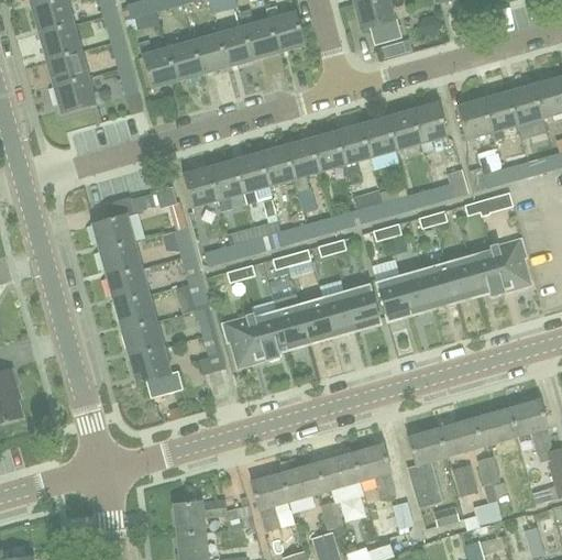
[(32,8),(39,34),(74,24),(75,25),(81,22),(78,10),(70,12),(67,0),(59,0),(32,8)]
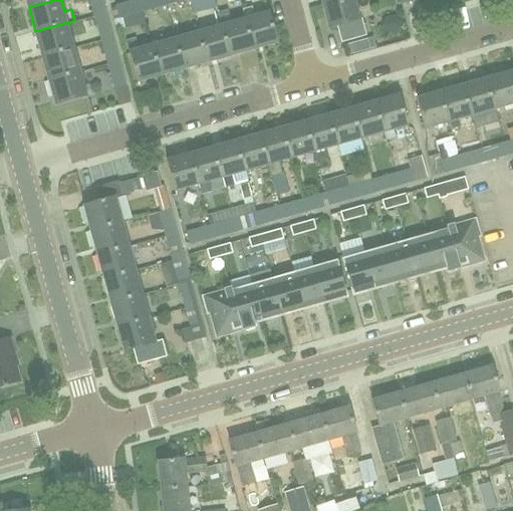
[(107,11),(103,0),(90,0),(94,14),(107,11)]
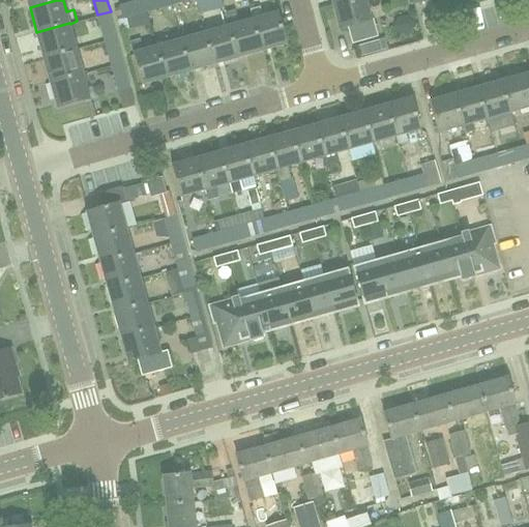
[(120,4),(121,5),(116,6),(122,27),(129,25),(127,16),(148,9),(146,0),(135,0),(120,4)]
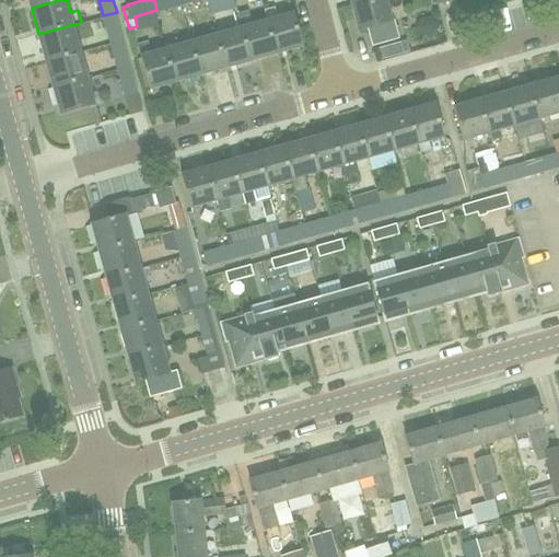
[(182,3),(181,0),(154,0),(156,10),(182,3)]
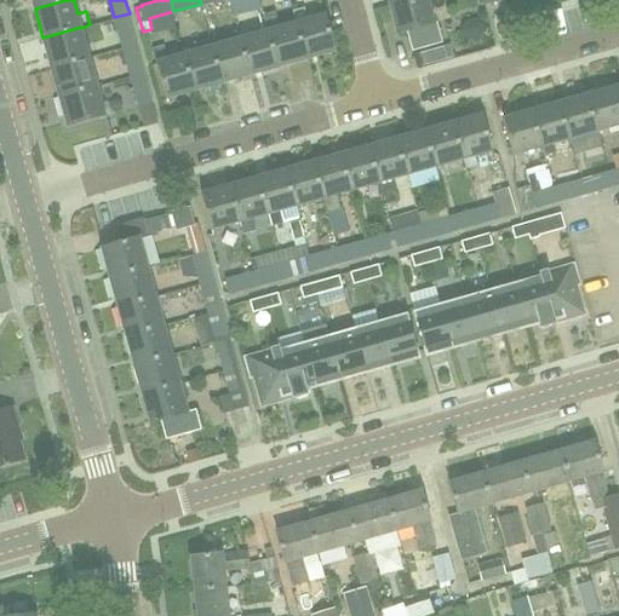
[(397,32),(408,29),(414,49),(442,40),(437,19),(436,21),(430,0),(401,0),(390,4),(397,32)]
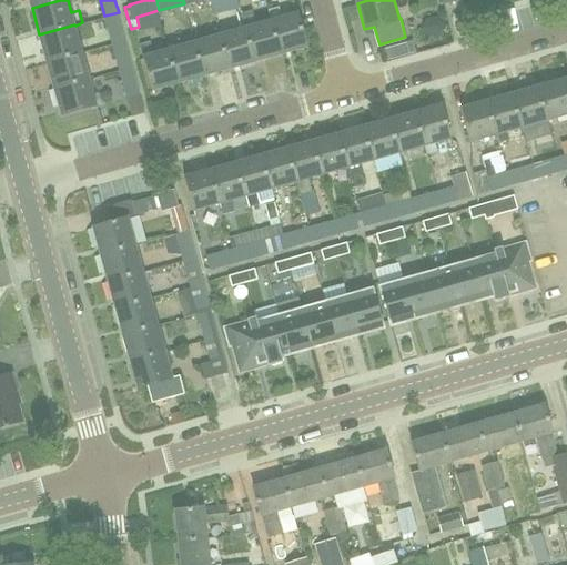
[(242,11),(246,27),(255,60),(281,53),(272,20),(257,24),(253,9),(242,11)]
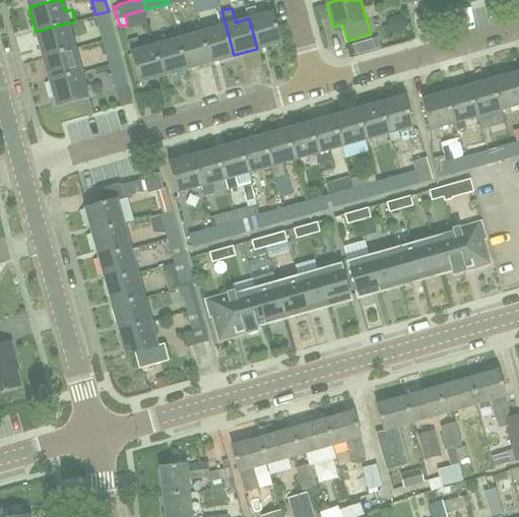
[(382,18),(396,50),(417,41),(404,9),(382,18)]
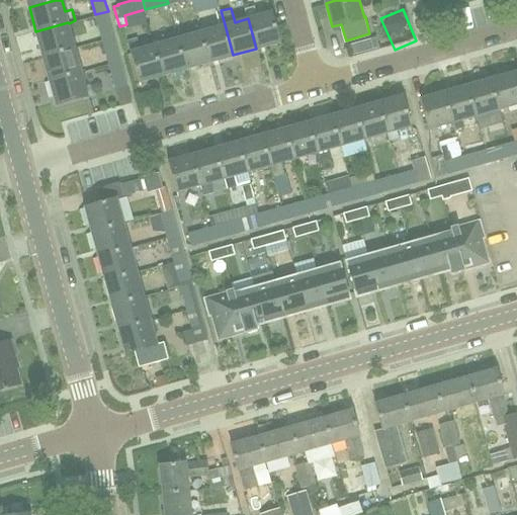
[(272,11),(258,15),(248,18),(256,49),(280,41),(272,11)]
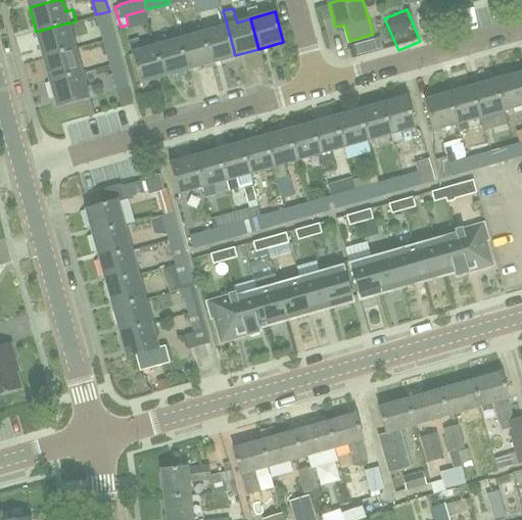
[(73,36),(69,24),(68,22),(36,32),(43,56),(76,47),(82,45),(79,34),(73,36)]
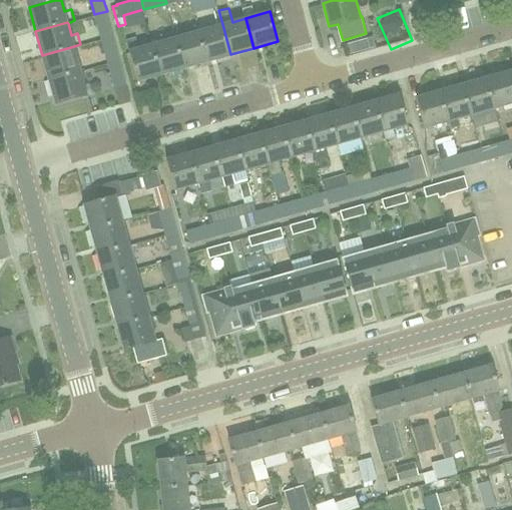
[(222,24),(199,31),(207,61),(230,54),(222,24)]
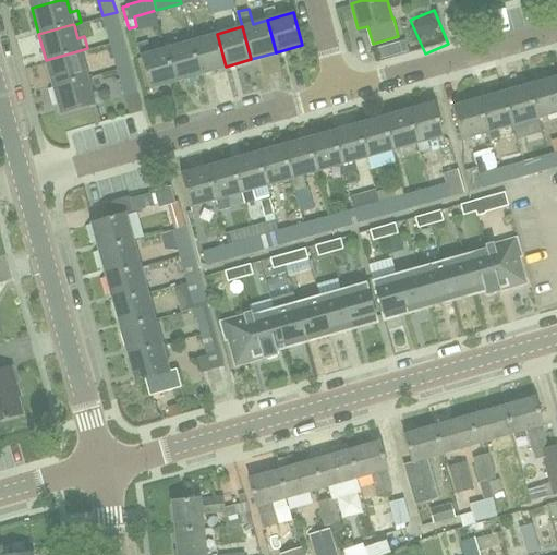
[(217,34),(192,40),(201,73),(226,67),(217,34)]
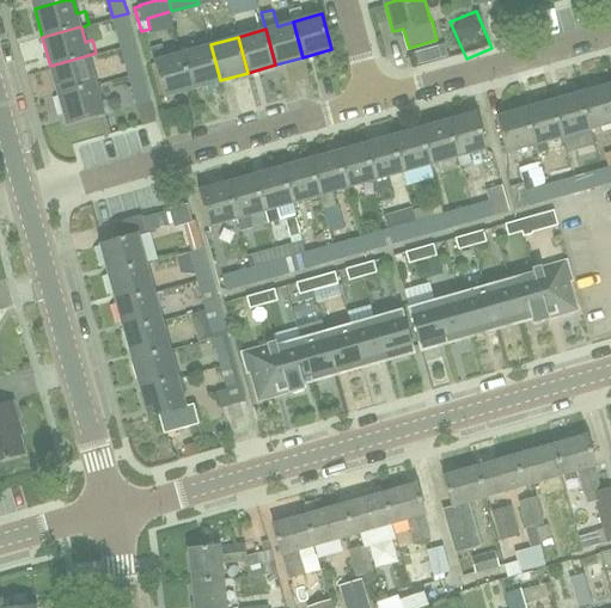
[(163,44),(151,48),(154,60),(164,97),(193,88),(183,53),(166,57),(163,44)]
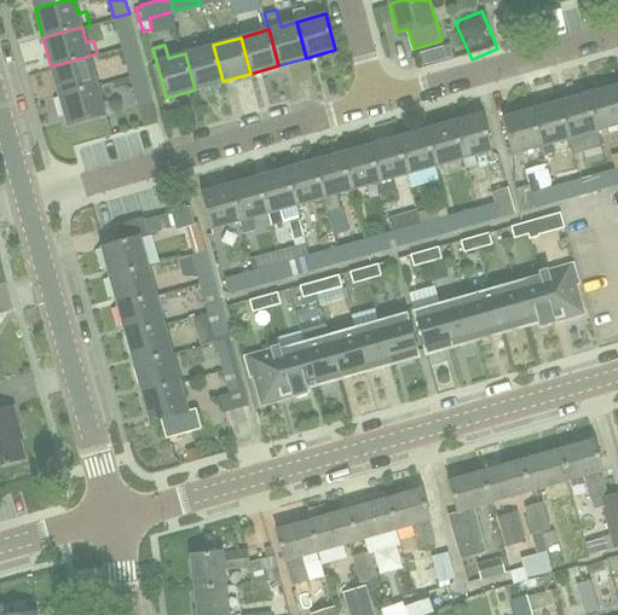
[(213,45),(185,53),(195,90),(223,81),(213,45)]
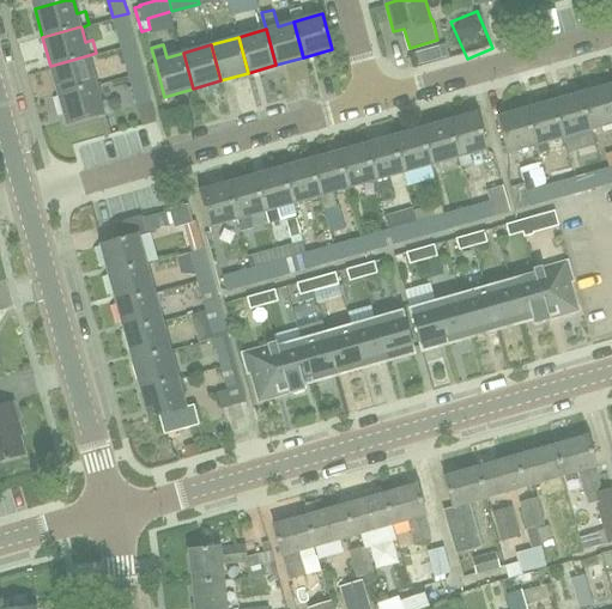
[(50,66),(58,95),(97,84),(89,55),(50,66)]
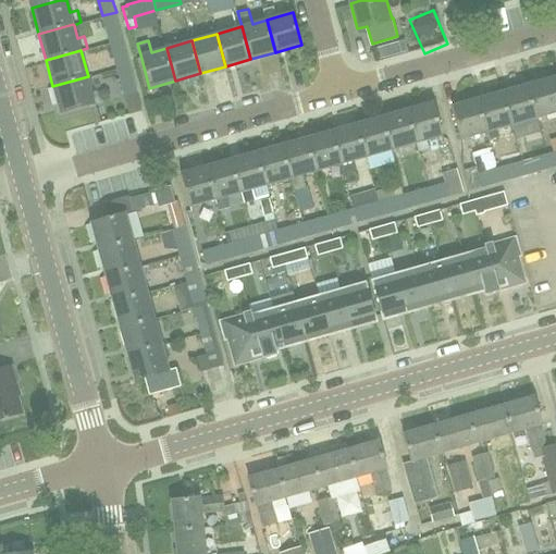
[(88,76),(52,86),(60,112),(95,103),(88,76)]
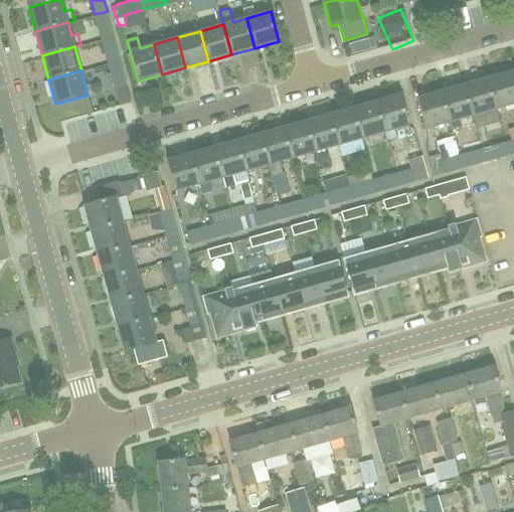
[(513,80),(511,71),(488,77),(497,109),(513,103),(513,80)]
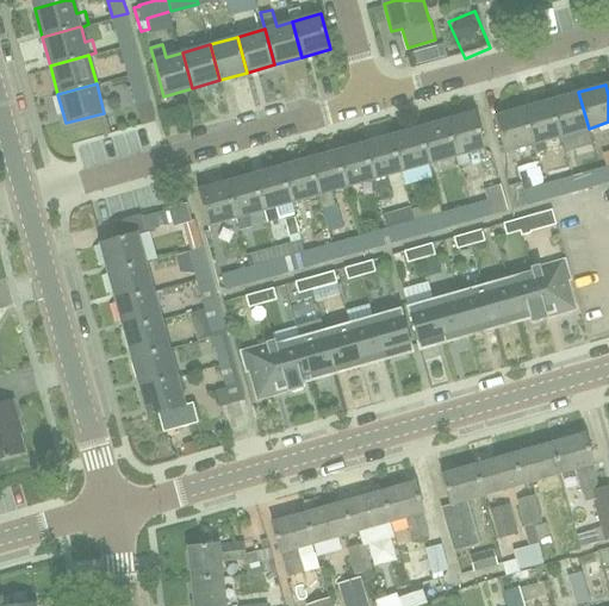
[(589,129),(578,92),(551,100),(561,136),(589,129)]
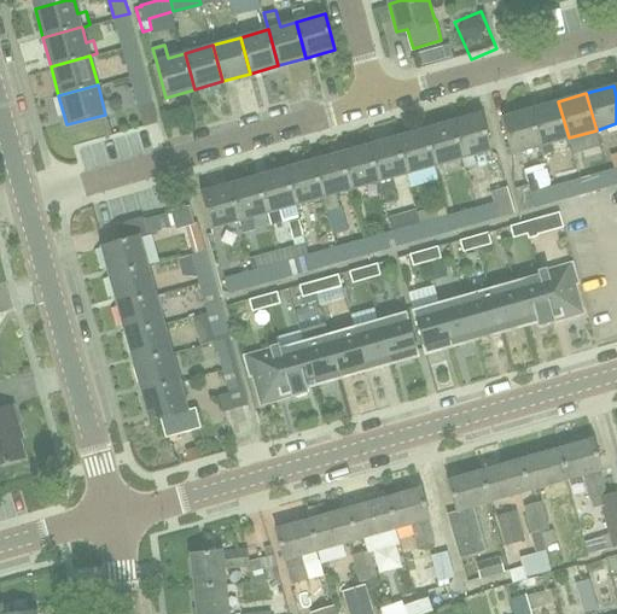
[(569,138),(558,101),(531,109),(541,145),(540,146),(542,155),(554,151),(552,142),(569,138)]
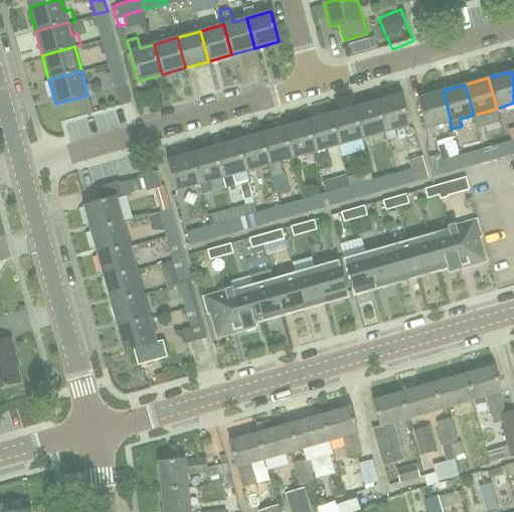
[(426,128),(427,128),(430,134),(439,132),(437,125),(450,122),(451,121),(443,91),(418,98),(426,128)]
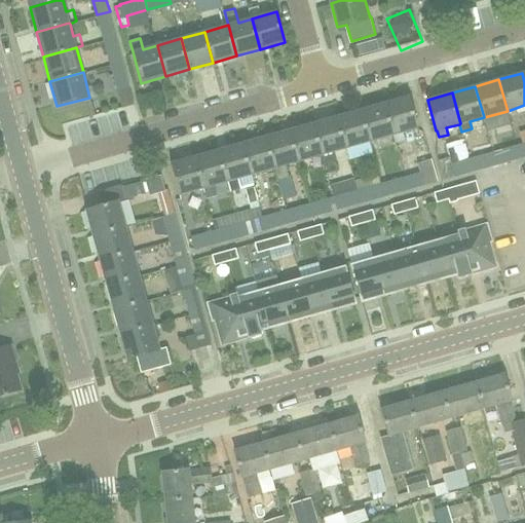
[(394,134),(395,134),(401,154),(409,151),(407,142),(404,132),(418,127),(410,97),(385,104),(394,134)]
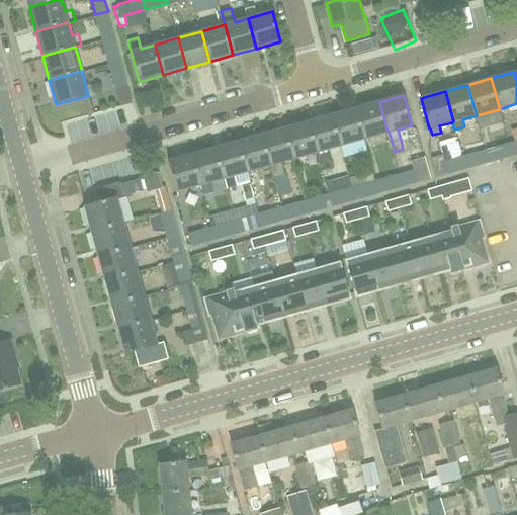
[(388,132),(379,102),(356,108),(364,139),(388,132)]
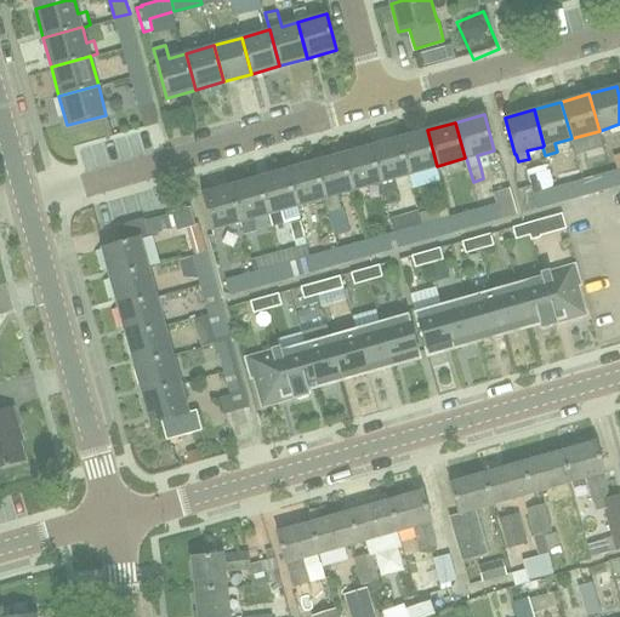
[(409,173),(410,173),(413,182),(424,180),(421,171),(437,166),(427,130),(399,138),(409,173)]
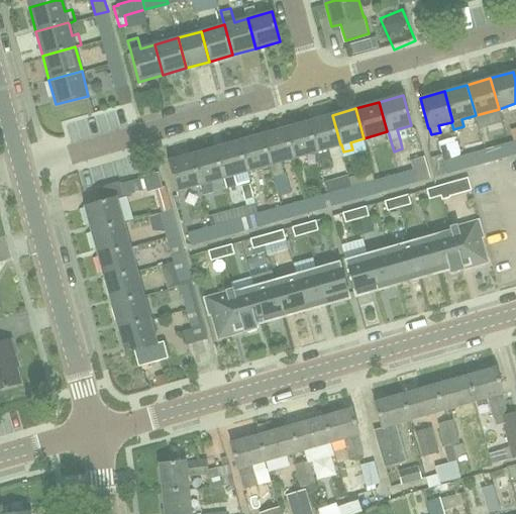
[(318,151),(320,158),(323,170),(333,167),(327,148),(340,144),(332,115),(308,121),(317,151),(318,151)]
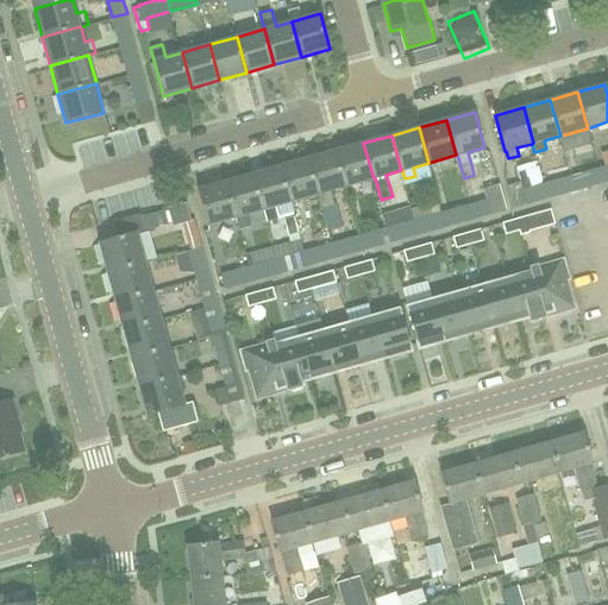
[(374,178),(363,143),(336,151),(346,186),(374,178)]
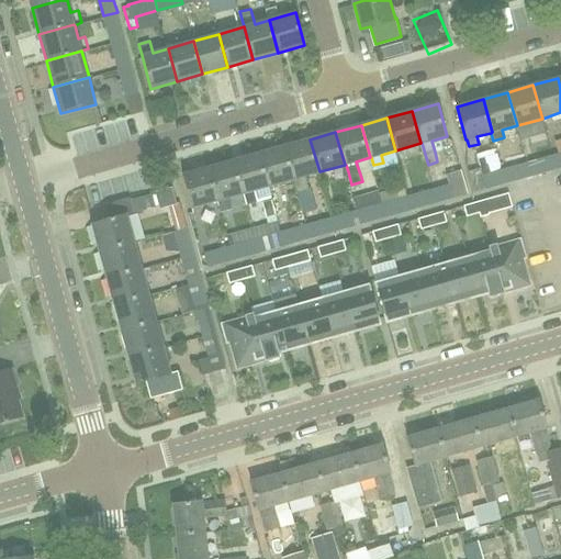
[(294,179),(298,188),(306,186),(304,176),(320,171),(310,140),(284,146),(294,179)]
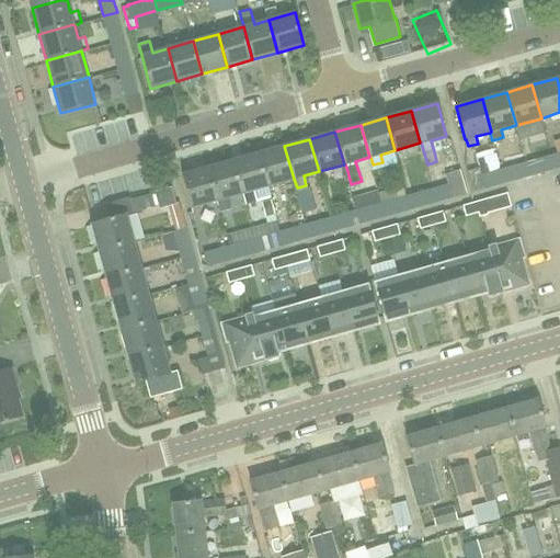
[(259,154),(270,193),(281,191),(278,183),(294,179),(284,146),(259,154)]
